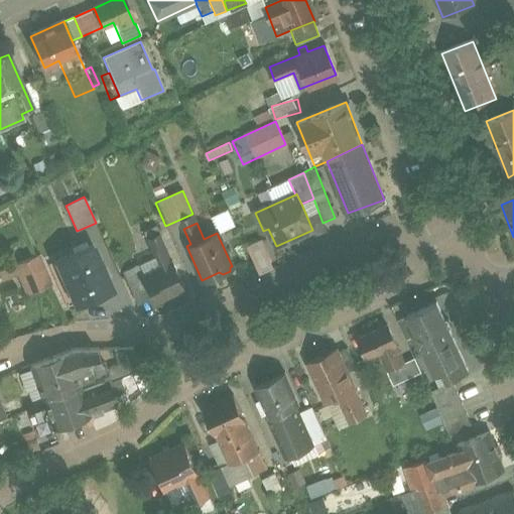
[(183,288),(155,226),(143,232),(160,268),(146,274),(145,274),(154,294),(157,300),(183,288)]
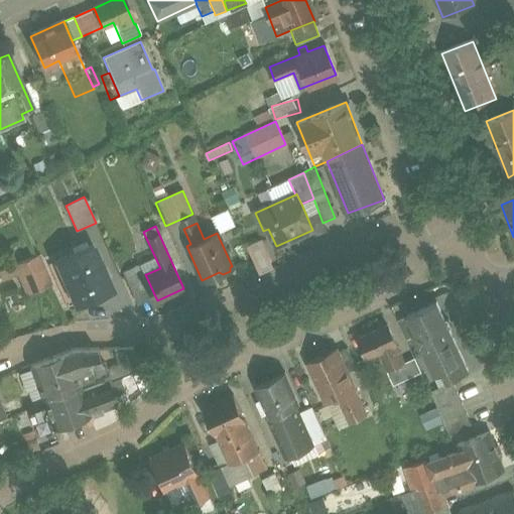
[(250,245),(263,273),(277,267),(264,239),(250,245)]
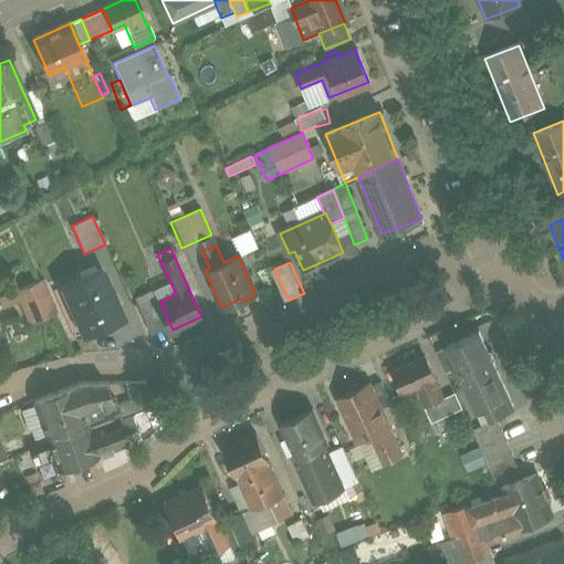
[(100,268),(61,284),(62,286),(65,284),(86,332),(122,315),(116,304),(118,303),(107,279),(105,281),(100,268)]
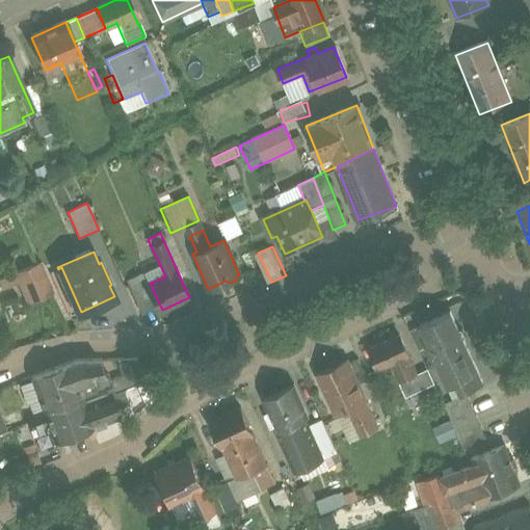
[(38,264),(18,272),(30,301),(51,292),(38,264)]
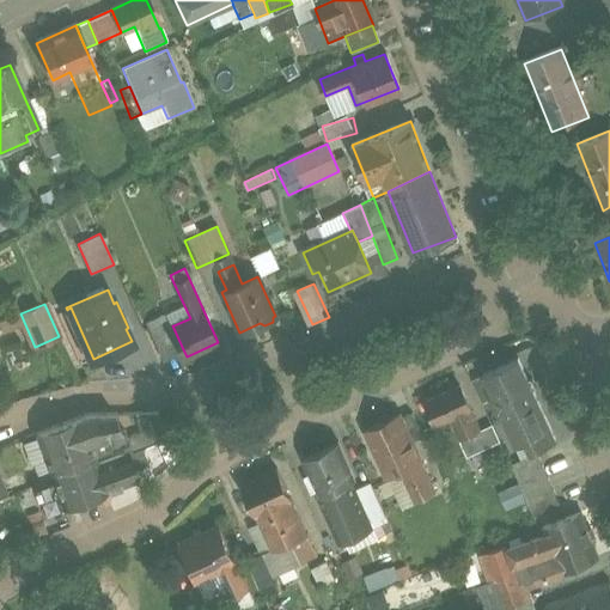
[(168,313),(147,323),(163,358),(183,349),(172,325),(174,325),(168,313)]
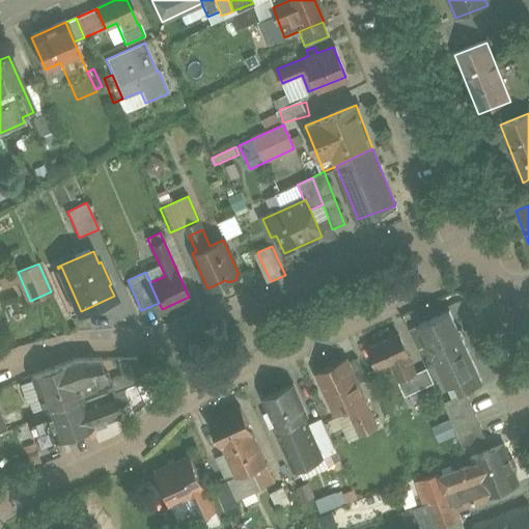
[(478,379),(448,312),(408,331),(418,350),(426,345),(432,355),(433,354),(444,379),(444,378),(447,384),(450,391),(462,387),(478,379)]
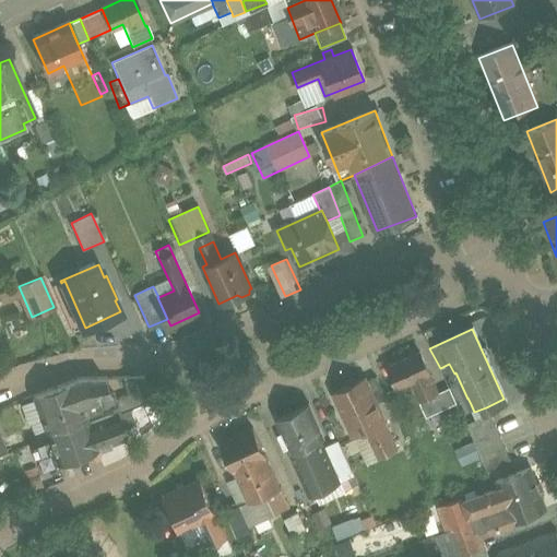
[(419,354),(388,368),(398,389),(410,383),(418,403),(437,394),(419,354)]
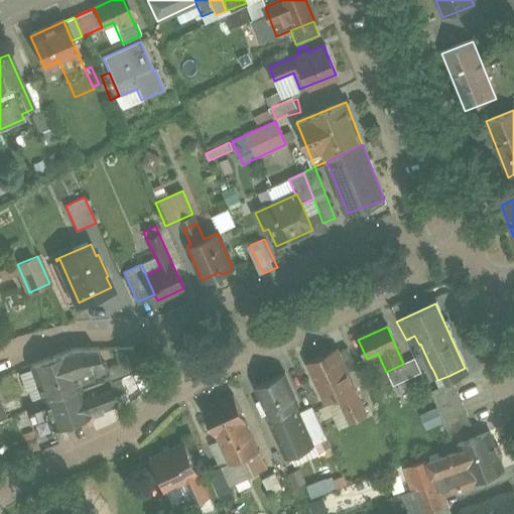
[(132,349),(114,349),(118,365),(106,370),(103,363),(100,364),(101,367),(98,368),(102,378),(110,375),(110,382),(141,369),(132,349)]
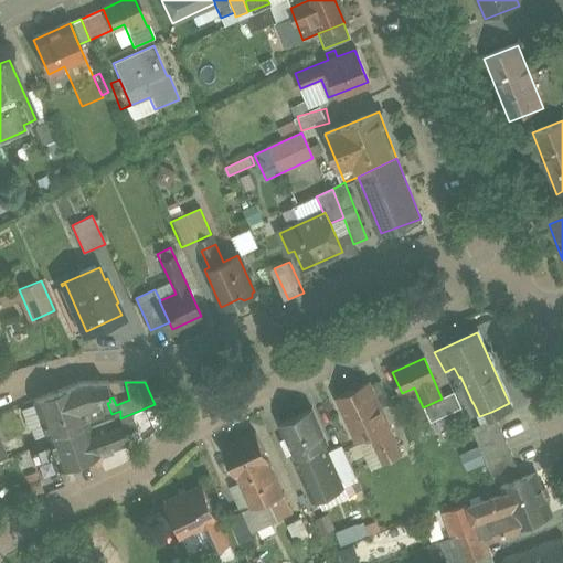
[(80,383),(32,401),(44,436),(84,421),(73,392),(82,389),(80,383)]
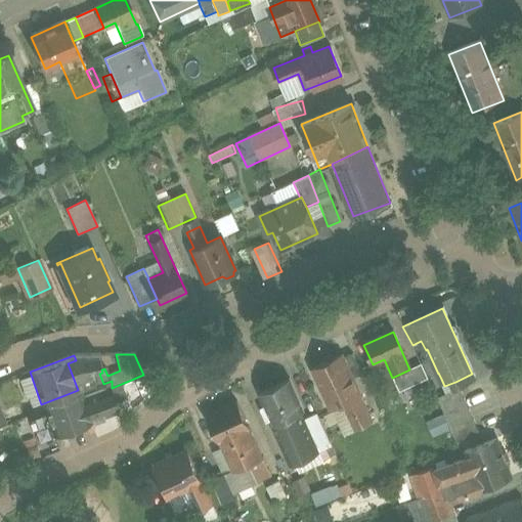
[(101,370),(96,355),(74,355),(76,360),(68,363),(78,390),(78,392),(103,384),(99,374),(102,373),(101,370)]
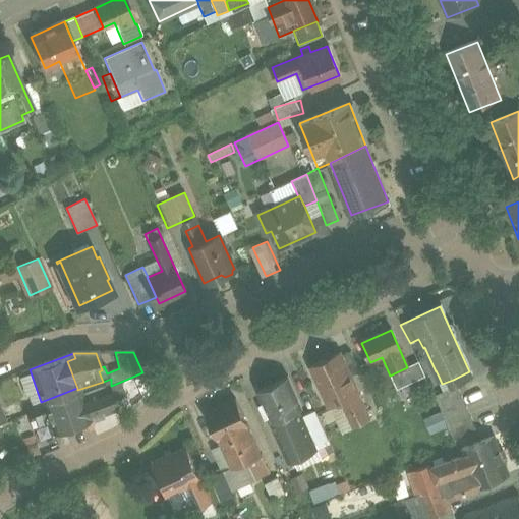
[(359,375),(350,353),(341,357),(350,379),(359,375)]
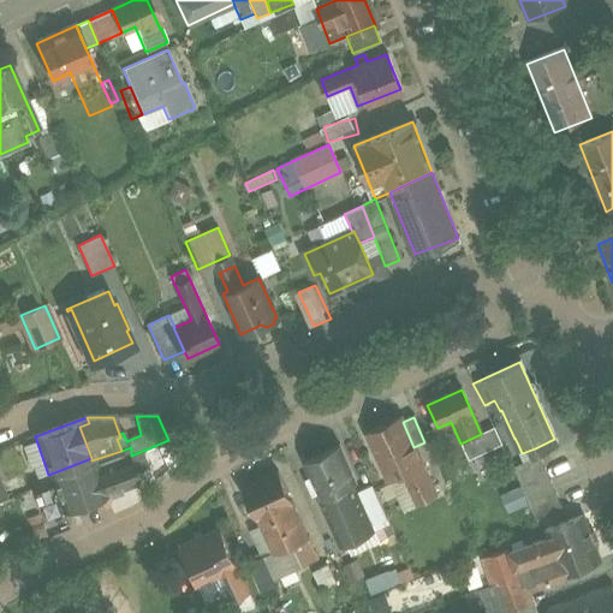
[(400,418),(367,434),(390,482),(403,476),(423,466),(414,447),(403,422),(400,418)]
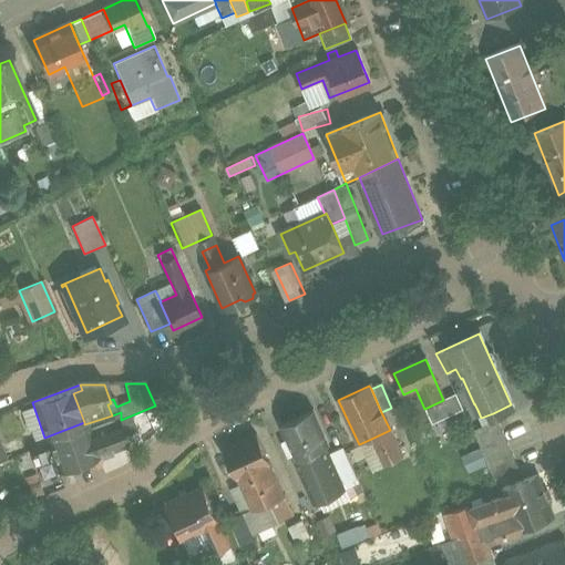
[(155,406),(121,420),(121,412),(112,415),(125,447),(127,453),(164,427),(155,406)]
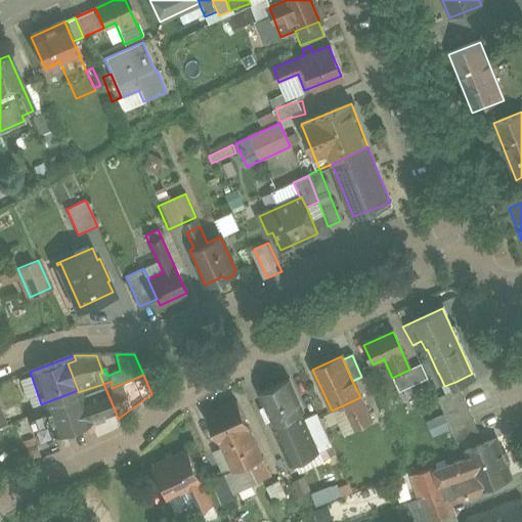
[(289,379),(259,393),(266,409),(261,411),(266,422),(271,420),(273,424),(273,425),(298,412),(303,410),(289,379)]
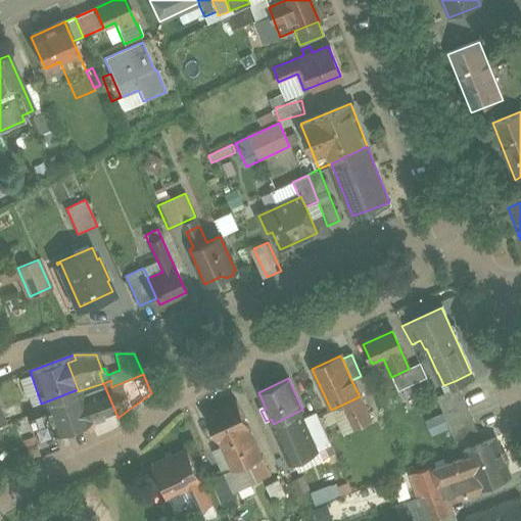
[(455,381),(443,385),(440,378),(430,383),(457,440),(478,432),(455,381)]
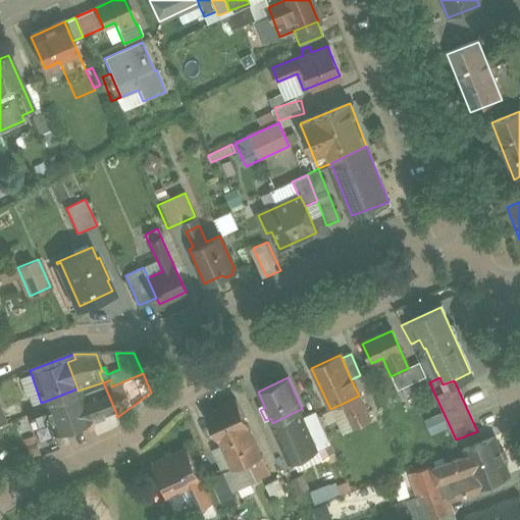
[(103,382),(78,391),(86,413),(93,410),(96,418),(115,411),(103,382)]
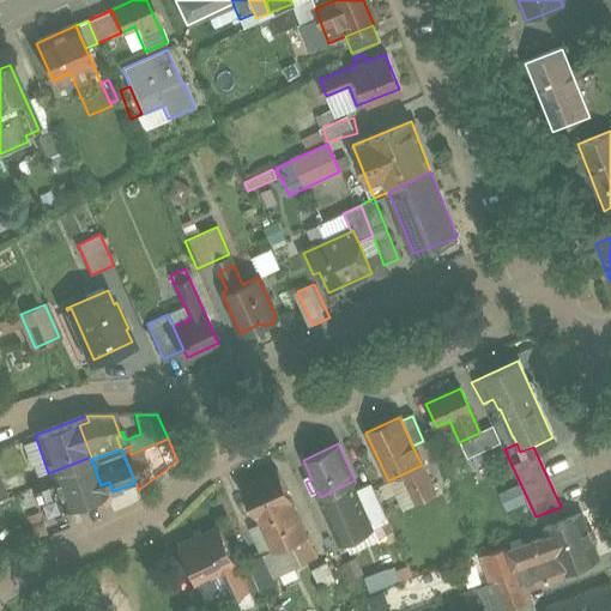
[(91,457),(48,473),(61,510),(113,491),(109,482),(101,485),(91,459),(91,457)]
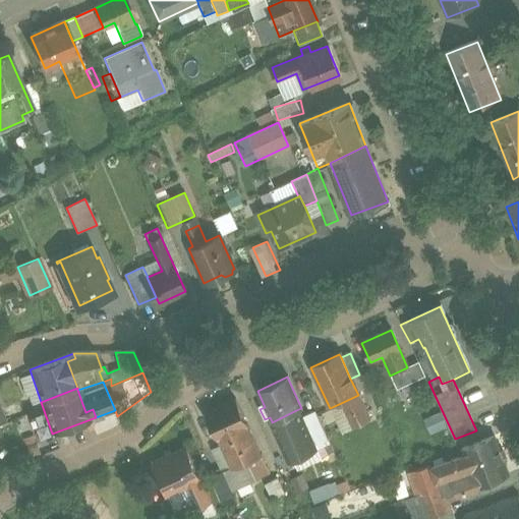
[(358,395),(341,403),(353,429),(370,421),(358,395)]
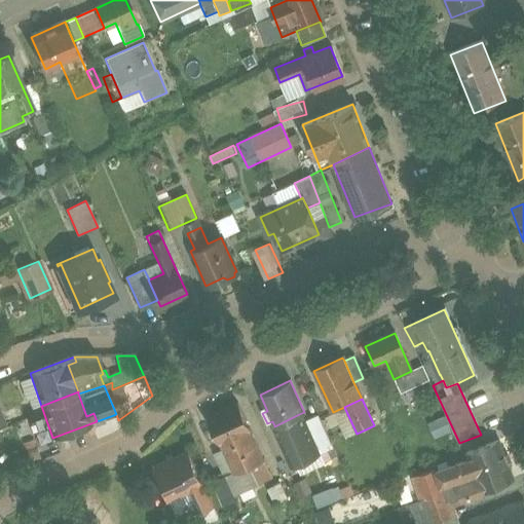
[(238,405),(208,418),(232,474),(225,477),(234,496),(236,496),(272,480),(238,405)]
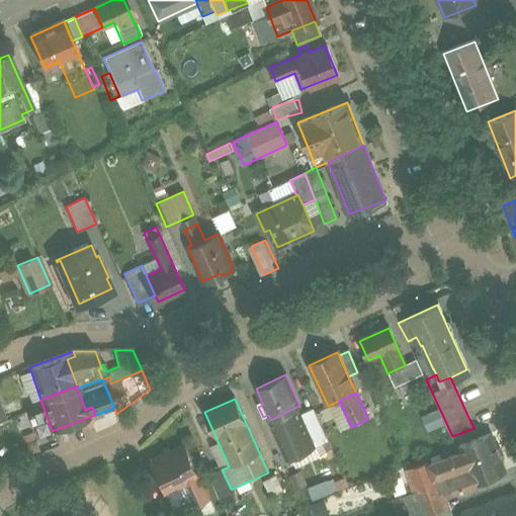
[(294,408),(270,420),(270,419),(269,420),(286,459),(313,447),(298,416),(294,408)]
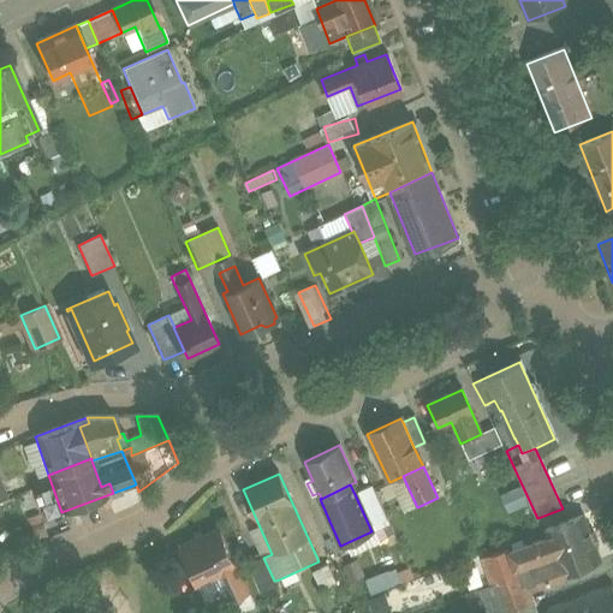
[(393,534),(372,486),(355,494),(372,531),(387,524),(392,535),(393,534)]
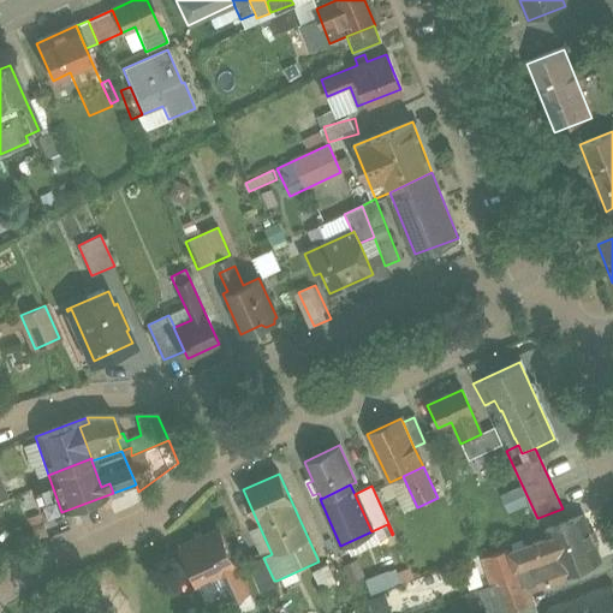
[(438,498),(417,507),(427,528),(447,518),(438,498)]
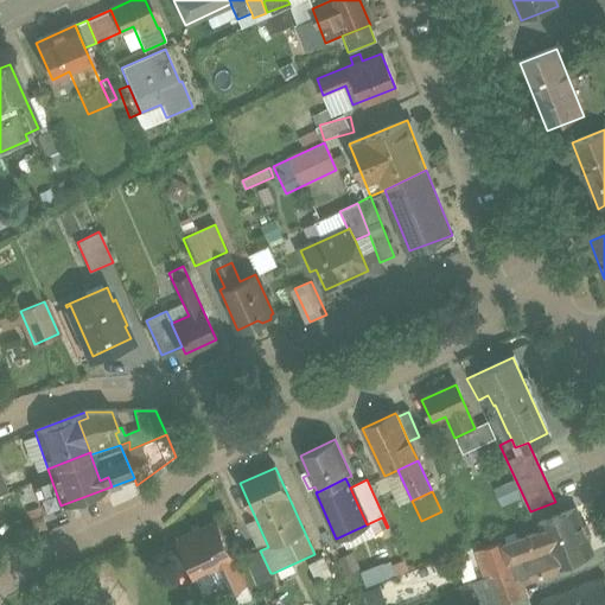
[(502,545),(481,553),(484,580),(483,580),(489,600),(498,598),(501,604),(504,604),(526,596),(527,594),(521,578),(514,580),(509,565),(518,561),(520,562),(527,560),(532,575),(592,553),(575,510),(539,523),(542,532),(502,546),(502,545)]
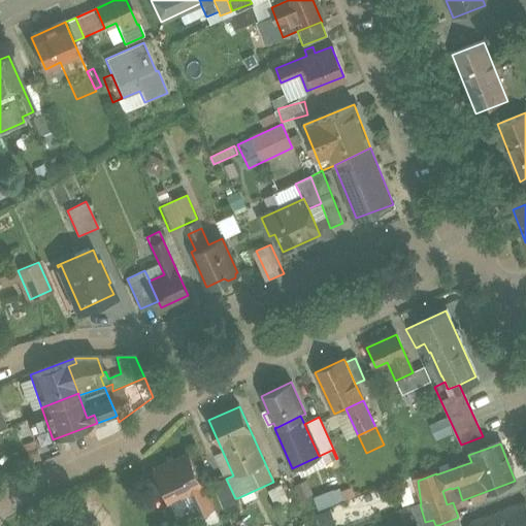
[(190,455),(153,471),(167,503),(189,494),(203,487),(190,455)]
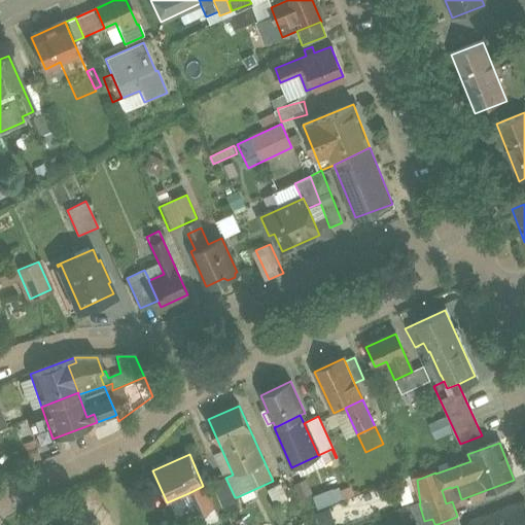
[(225,478),(212,484),(223,508),(239,501),(237,497),(235,497),(225,478)]
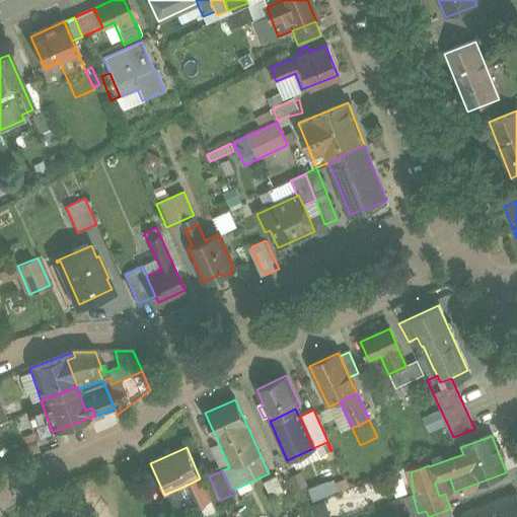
[(200,478),(186,486),(195,507),(210,500),(200,478)]
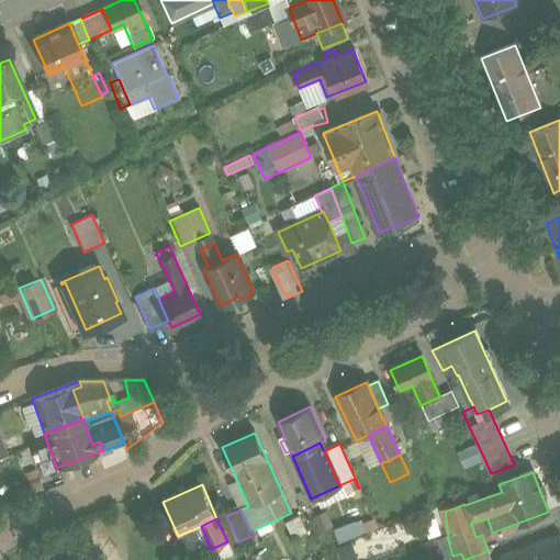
[(427,518),(414,523),(421,542),(434,537),(427,518)]
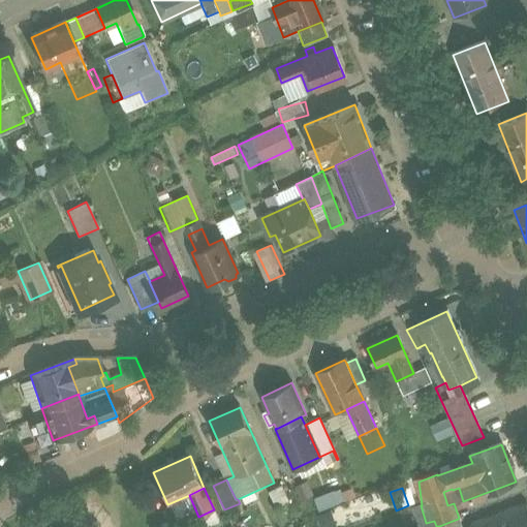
[(315,499),(319,510),(344,502),(339,491),(315,499)]
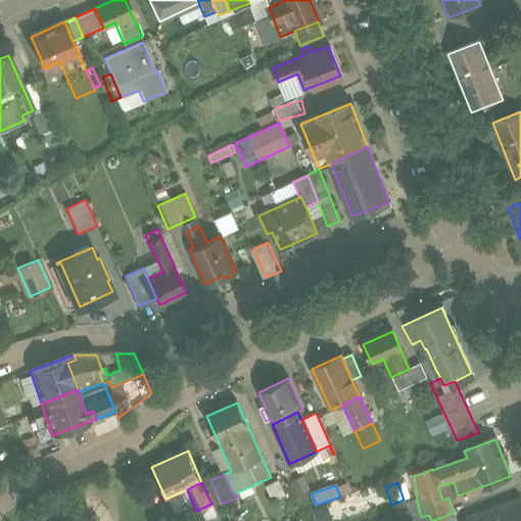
[(520,520),(520,508),(518,500),(466,519),(466,520),(520,520)]
